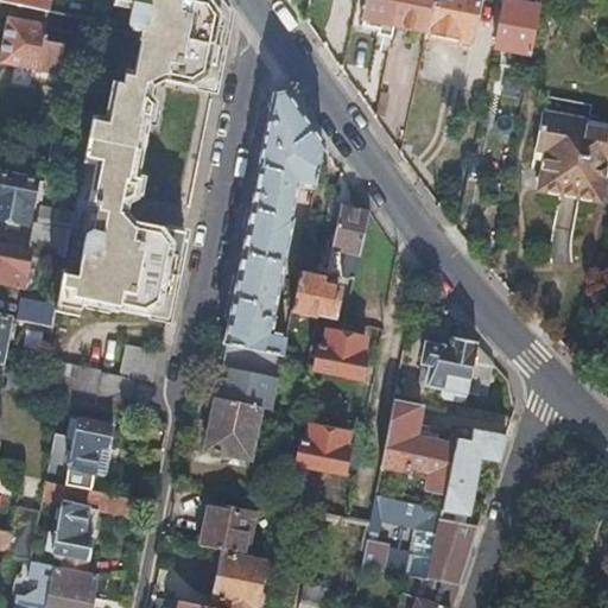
[(0,0),(14,2),(48,10),(49,0),(0,0)]
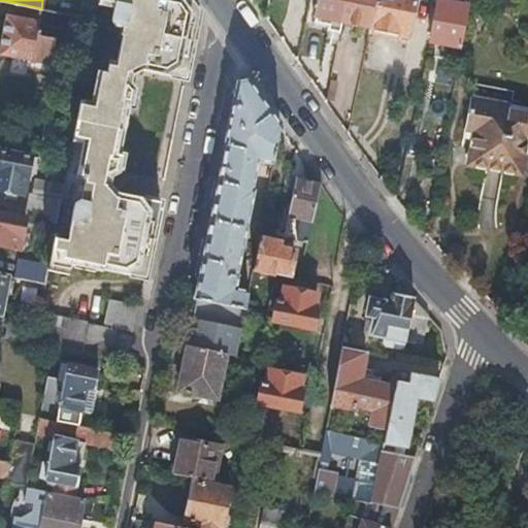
[(186,75),(199,11),(192,1),(187,0),(98,0),(98,3),(114,6),(111,18),(118,26),(122,27),(116,61),(109,60),(106,72),(97,71),(91,101),(79,99),(76,119),(122,128),(126,104),(132,105),(136,90),(130,83),(132,73),(143,67),(186,75)]
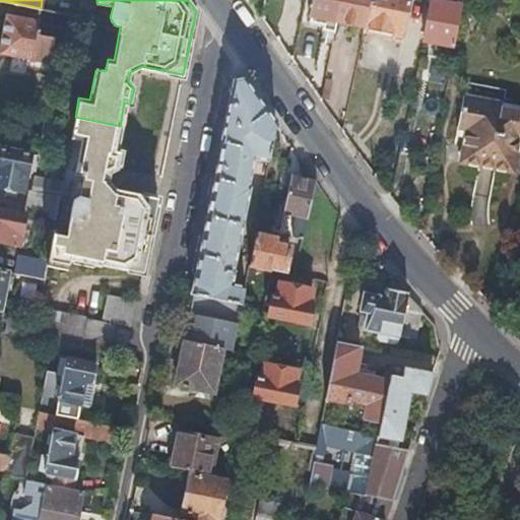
[(323,29),(335,31),(337,21),(341,0),(312,0),(310,15),(311,15),(310,20),(324,23),(323,29)]
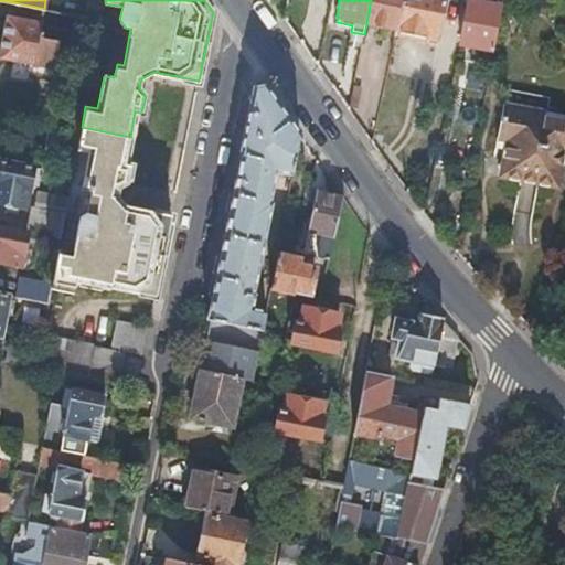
[(371,0),(366,23),(395,30),(401,0),(371,0)]
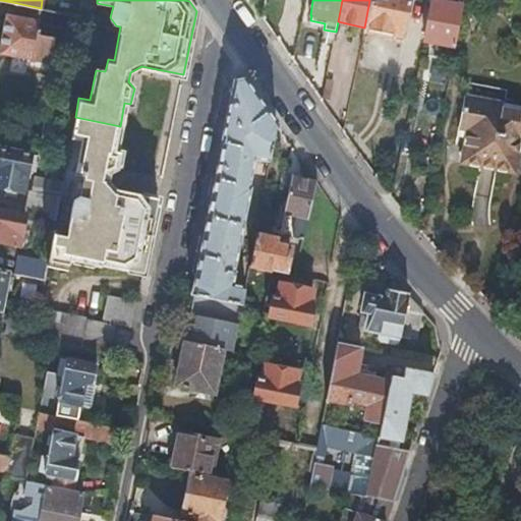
[(369,0),(364,27),(404,36),(410,0),(369,0)]
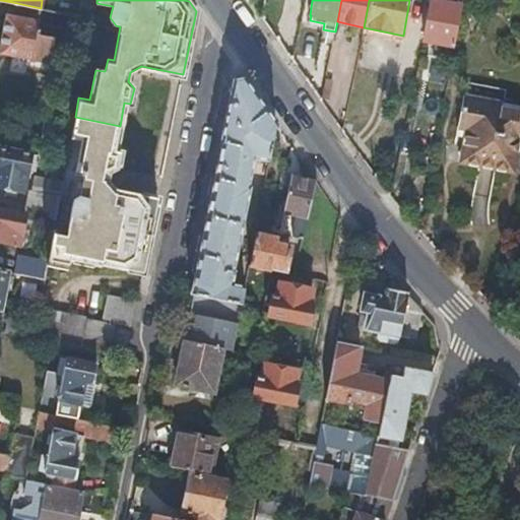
[(430,0),(423,41),(452,47),(460,5),(433,0),(430,0)]
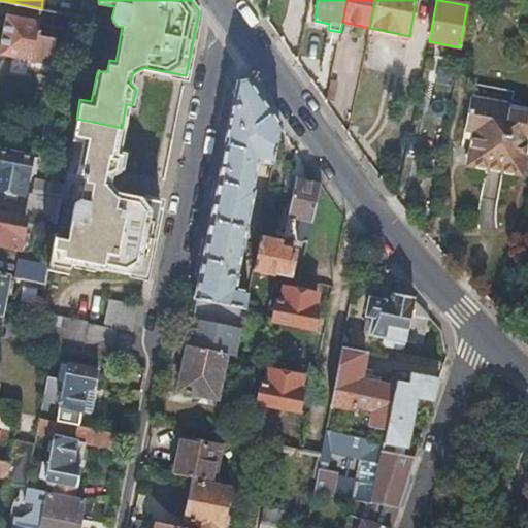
[(52,58),(65,60),(71,29),(52,25),(52,20),(39,18),(41,8),(12,2),(9,14),(6,14),(0,50),(0,53),(51,63),(52,58)]
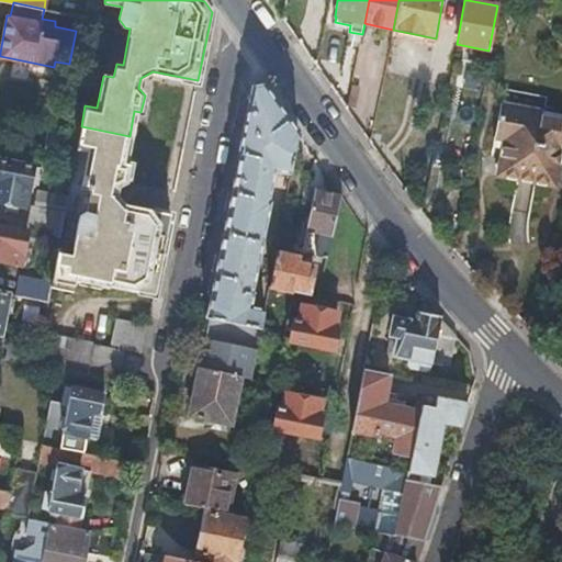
[(76,31),(69,64),(74,65),(79,31),(76,31)]
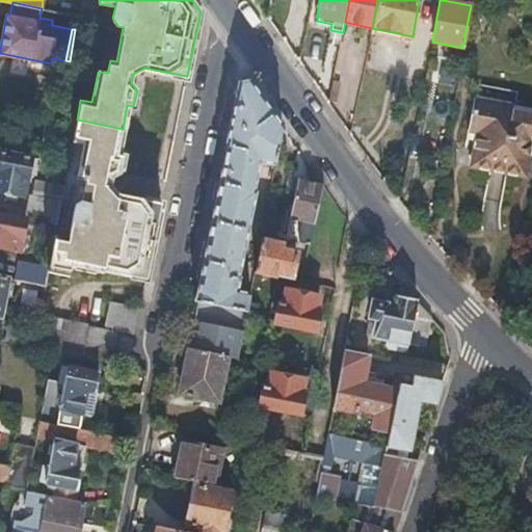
[(266,103),(248,79),(239,81),(217,187),(195,299),(247,311),(251,292),(238,290),(241,276),(240,276),(256,191),(255,191),(260,162),(275,165),(283,127),(266,103)]
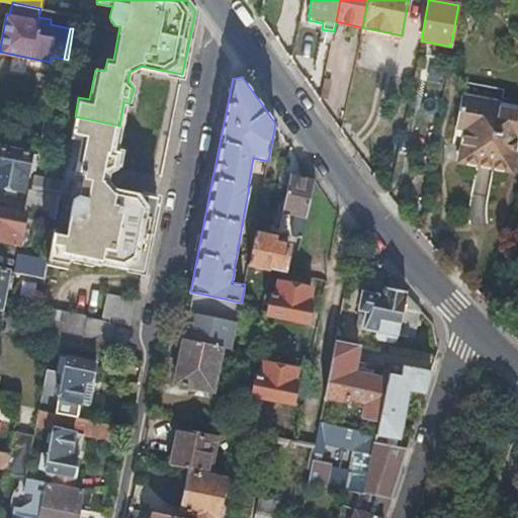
[(451,128),(462,131),(456,160),(509,170),(517,121),(517,103),(499,100),(502,88),(460,80),(451,128)]
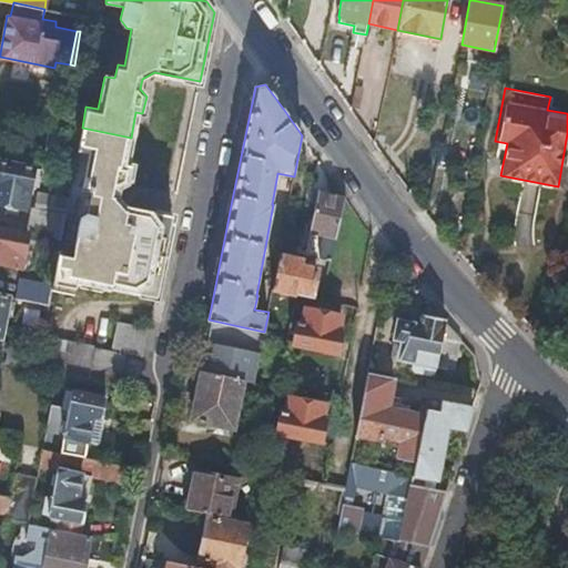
[(78,150),(82,130),(58,124),(51,162),(74,168),(78,150)]
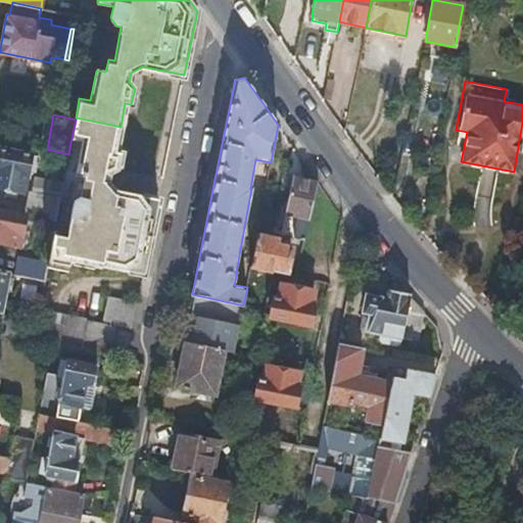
[(115,153),(121,127),(76,117),(76,120),(72,138),(83,140),(78,171),(84,172),(84,174),(85,175),(85,176),(86,177),(82,197),(78,197),(73,202),(60,200),(56,221),(48,266),(48,267),(67,271),(69,260),(101,267),(101,266),(144,274),(158,200),(116,191),(108,183),(110,175),(117,171),(121,154),(115,153)]
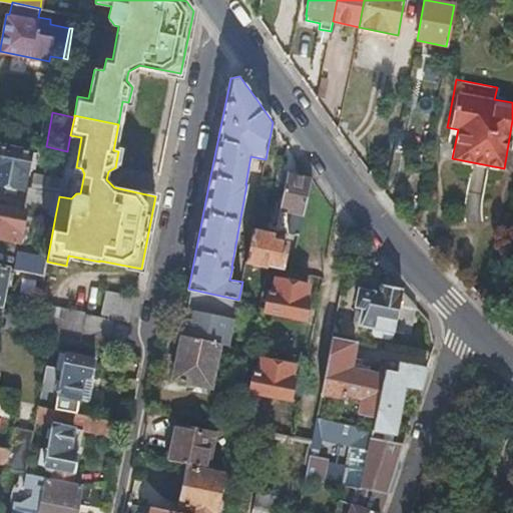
[(38,153),(0,145),(0,182),(24,187),(28,166),(35,167),(38,153)]
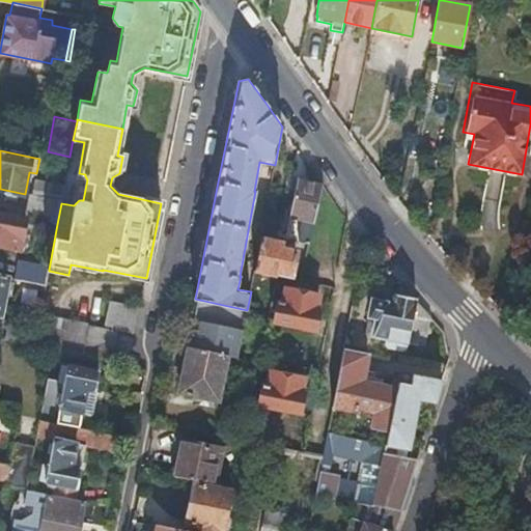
[(26,218),(57,224),(61,203),(64,186),(33,179),(26,218)]
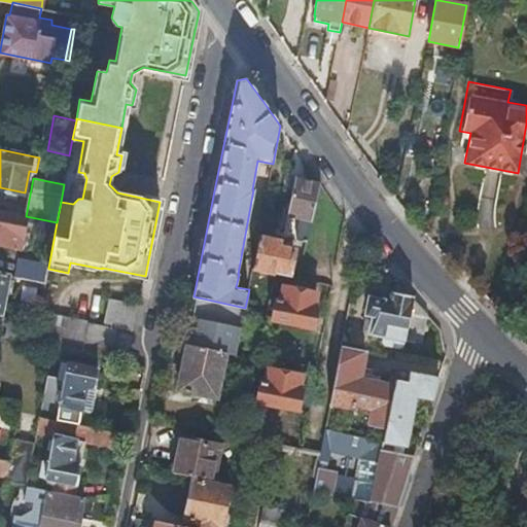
[(302,217),(297,239),(308,241),(320,183),(294,178),(287,214),(302,217)]
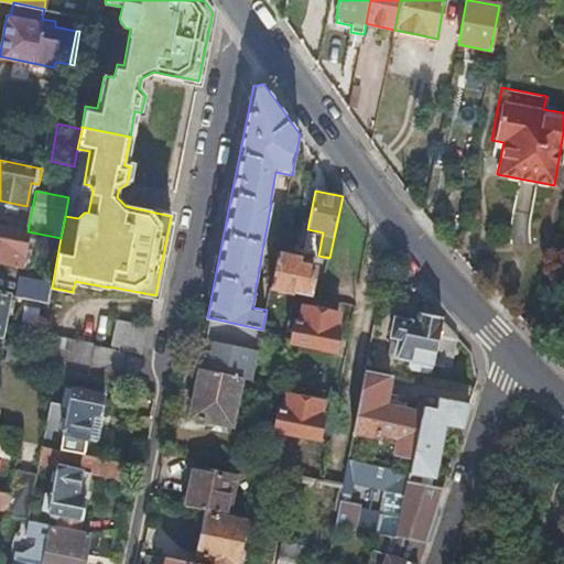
[(0,260),(21,266),(28,231),(0,226),(0,260)]
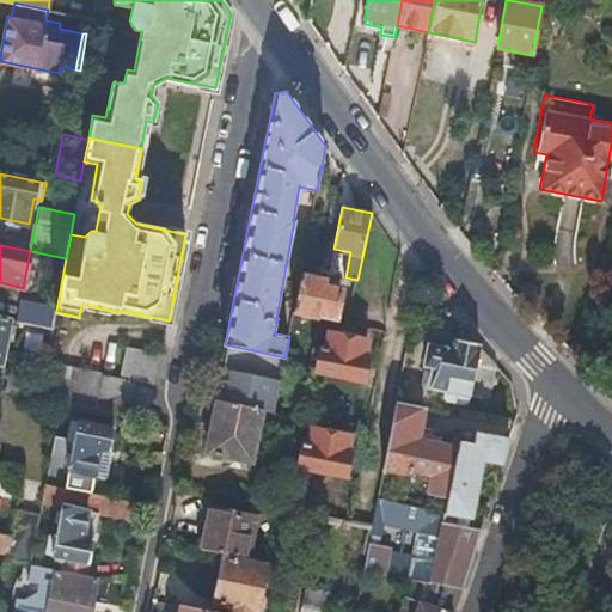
[(325,280),(301,275),(294,311),(336,319),(342,291),(324,287),(325,280)]
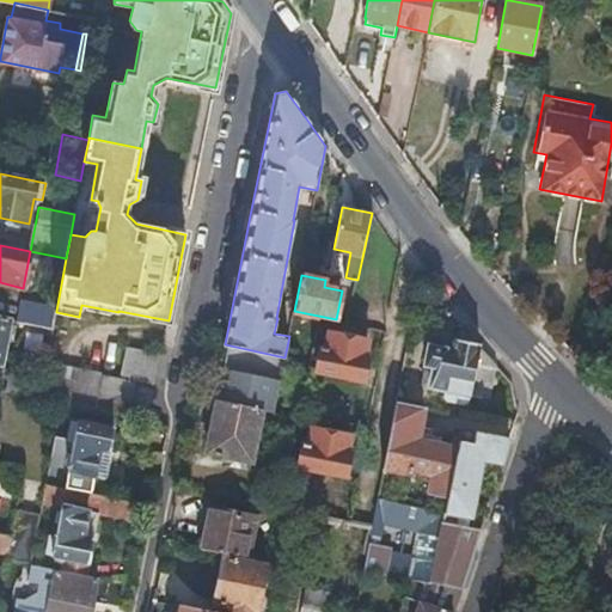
[(53,329),(56,312),(56,311),(26,305),(23,323),(53,329)]
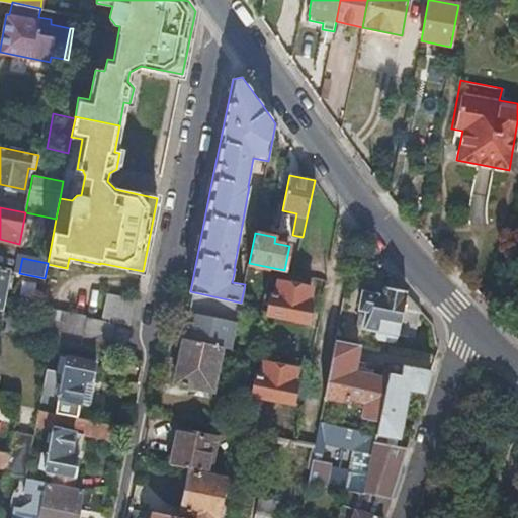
[(0,305),(2,306),(8,271),(0,268),(0,305)]
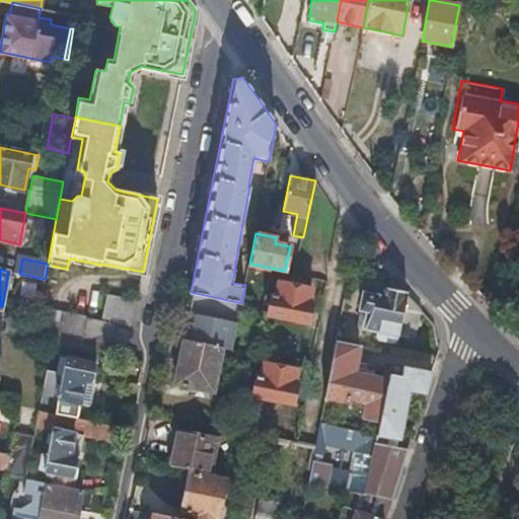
[(313,303),(310,302),(313,288),(281,281),(278,296),(273,295),(269,314),(309,322),(313,303)]
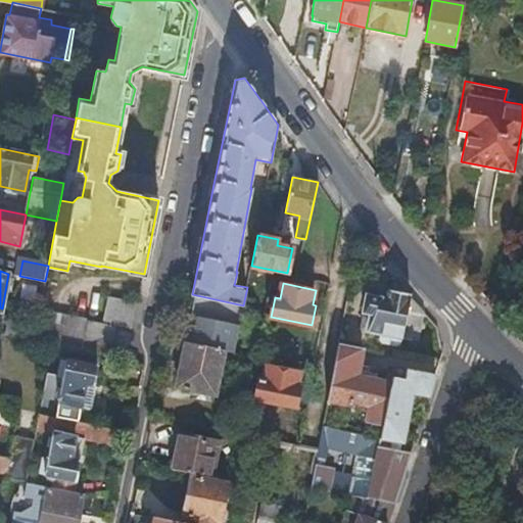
[(425,310),(409,292),(389,289),(387,298),(366,294),(362,312),(369,313),(366,330),(380,333),(379,338),(381,341),(396,344),(400,341),(401,337),(419,340),(425,310)]
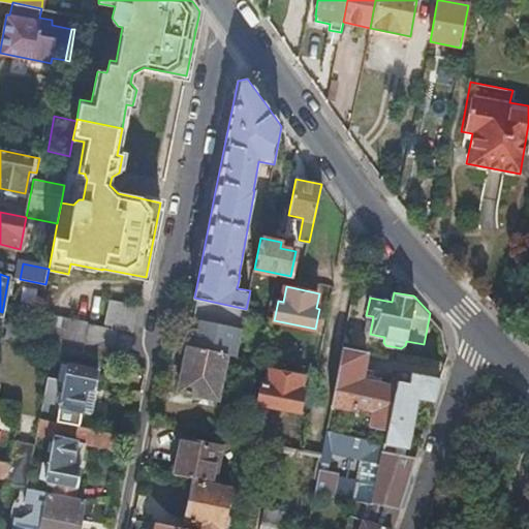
[(246,309),(194,298),(179,294),(176,313),(210,319),(211,318),(235,323),(232,337),(241,339),(246,309)]
